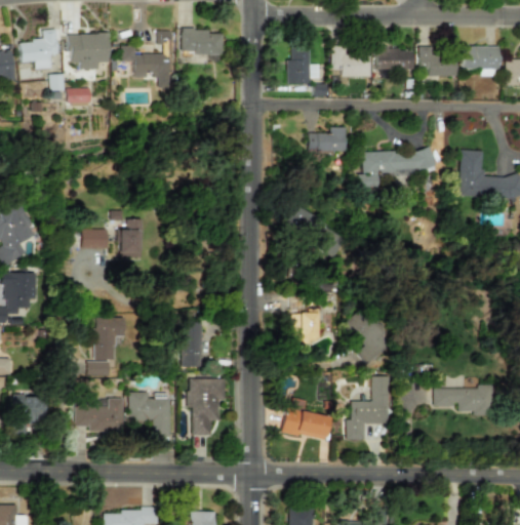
[(223,34),(208,33),(208,29),(183,28),(182,53),(223,53),(223,34)]
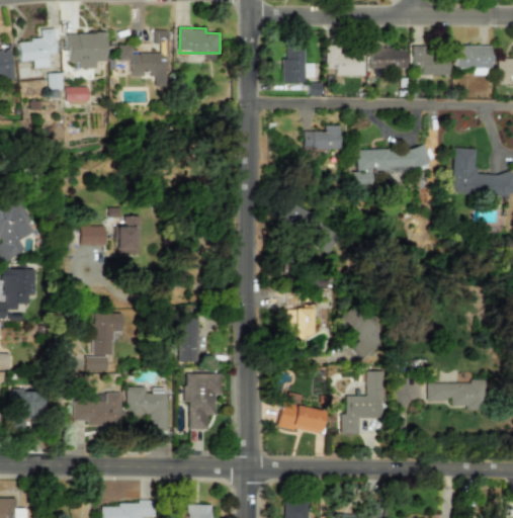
[(20,61),(34,61),(35,68),(51,68),(51,54),(58,53),(57,28),(43,29),(43,39),(20,40),(20,61)]
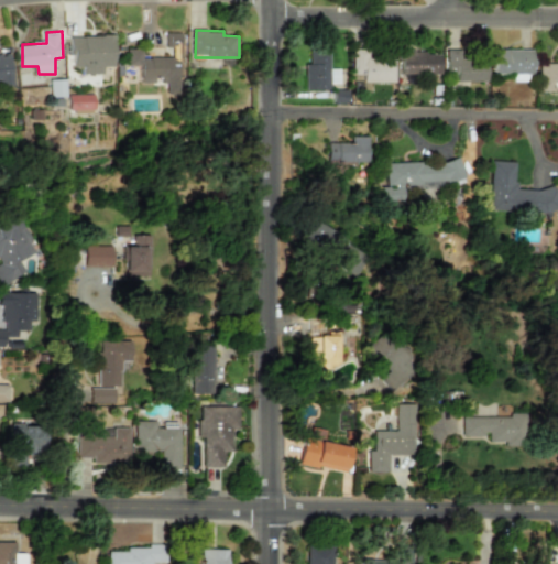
[(184,33),(170,33),(170,47),(178,47),(178,58),(145,57),(146,49),(132,49),(131,75),(145,75),(145,82),(171,82),(171,96),(183,96),(184,33)]
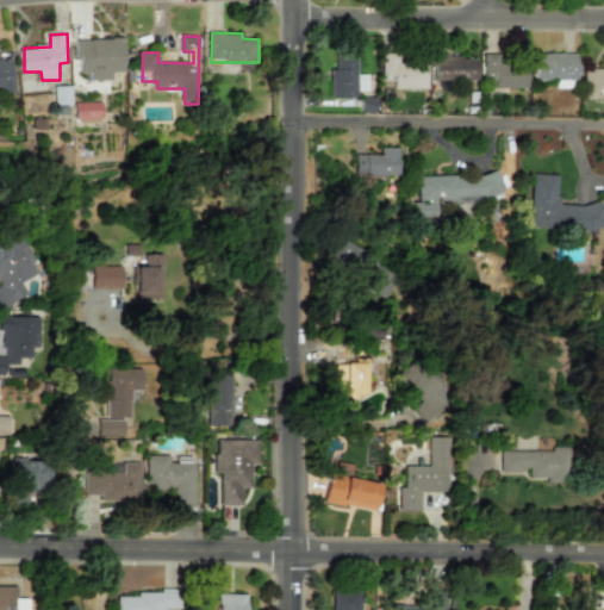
[(128,73),(126,38),(81,39),(81,73),(93,73),(94,80),(116,80),(116,73),(128,73)]
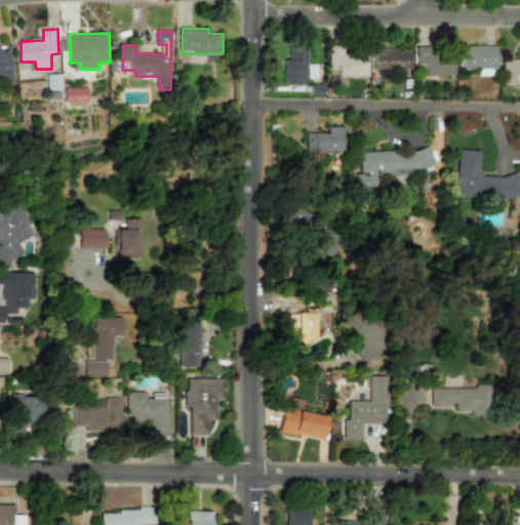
[(287,59),(288,84),(310,84),(310,46),(291,47),(292,59),(287,59)]
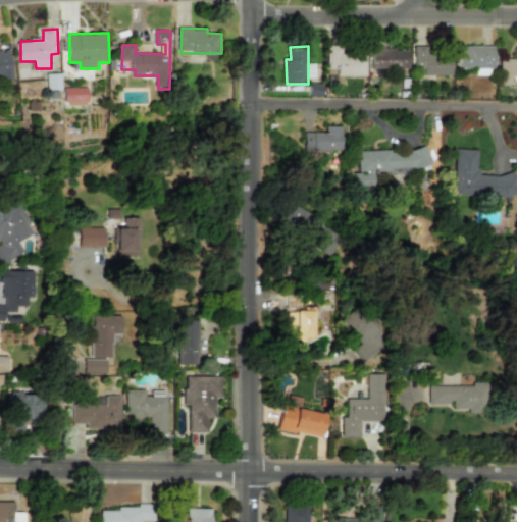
[(426,76),(454,75),(454,55),(435,55),(435,46),(417,46),(417,67),(426,67),(426,76)]
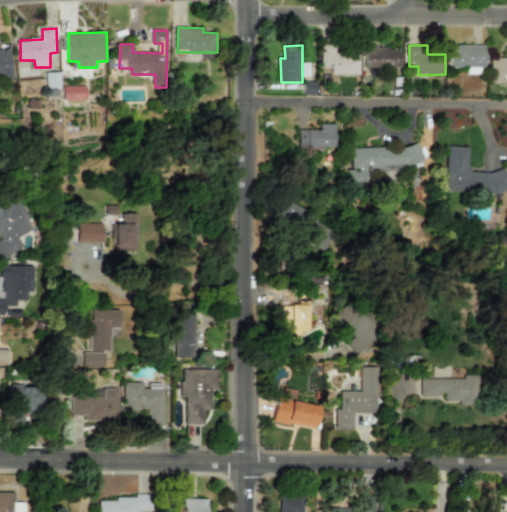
[(488,45),(452,45),(452,67),(470,67),(469,74),(487,74),(488,45)]
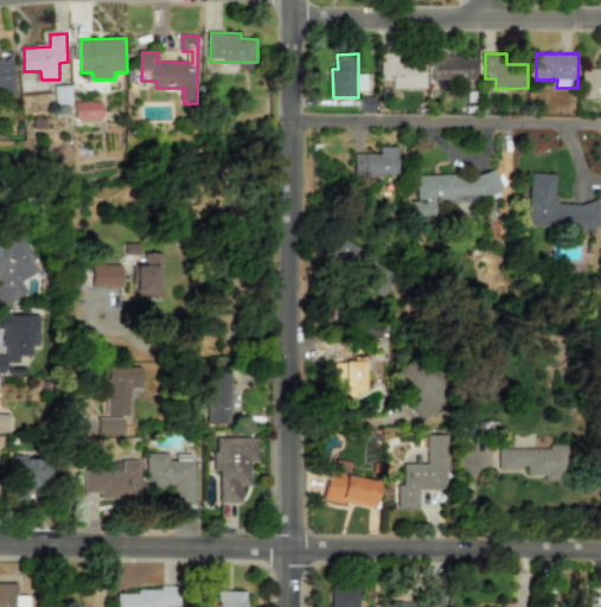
[(478,81),(478,56),(435,56),(435,82),(478,81)]
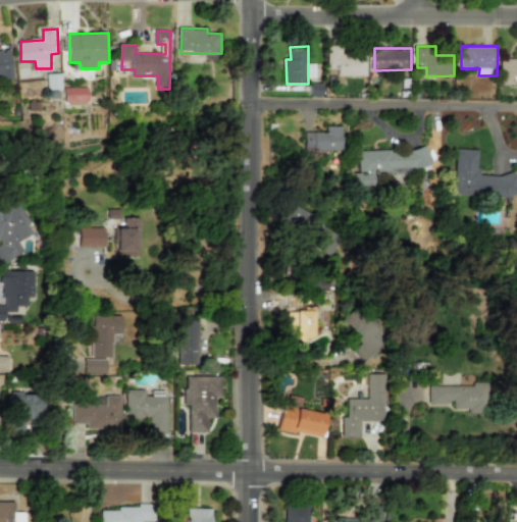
[(14,79),(13,50),(0,51),(0,74),(1,74),(1,80),(14,79)]
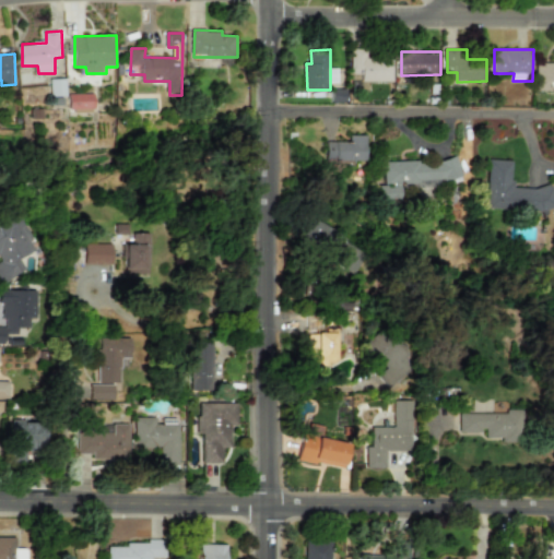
[(553,63),(540,63),(539,90),(553,91),(553,63)]
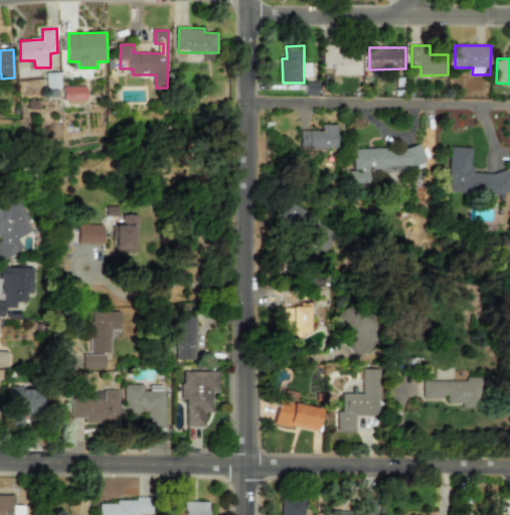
[(63,72),(50,72),(50,89),(63,89),(63,72)]
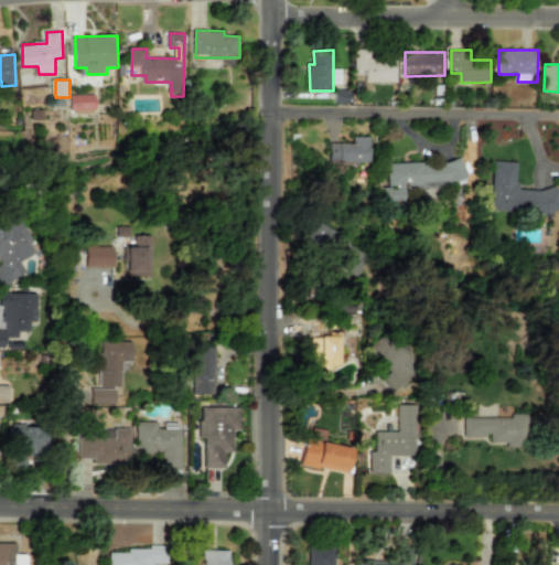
[(98,94),(72,95),(73,112),(98,110),(98,94)]
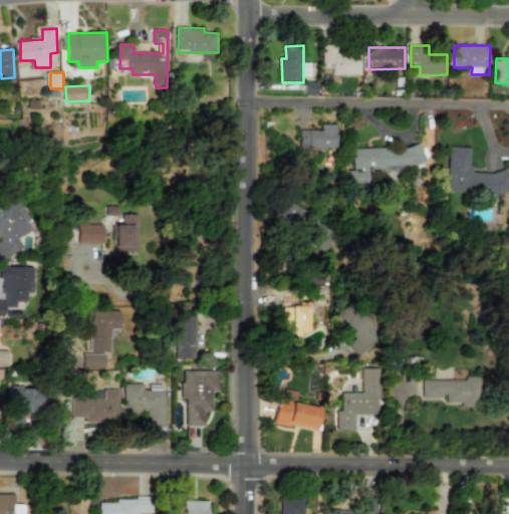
[(339,124),(324,124),(324,131),(302,131),(302,148),(339,149),(339,124)]
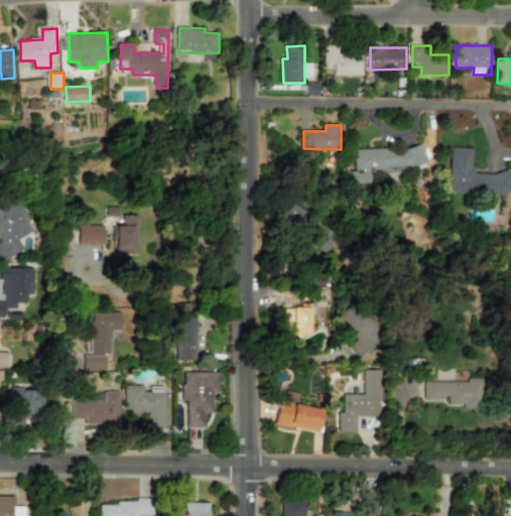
[(475,148),(453,147),(451,192),(510,195),(510,173),(474,172),(475,148)]
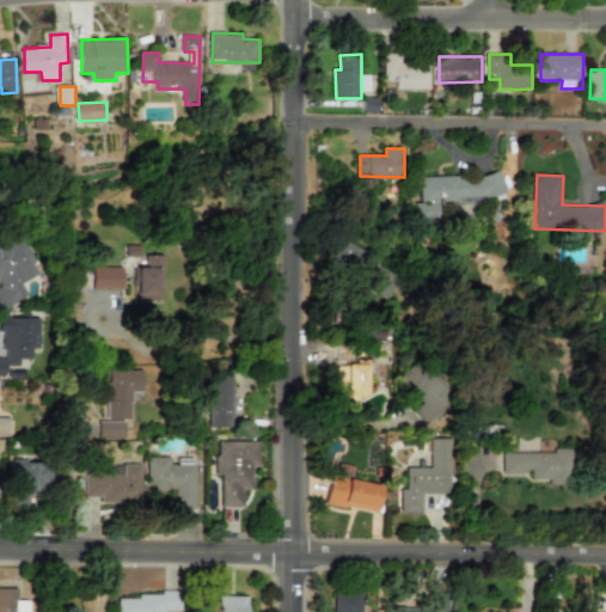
[(423,177),(423,203),(416,203),(417,226),(429,226),(429,222),(441,222),(441,200),(506,200),(506,176),(423,177)]
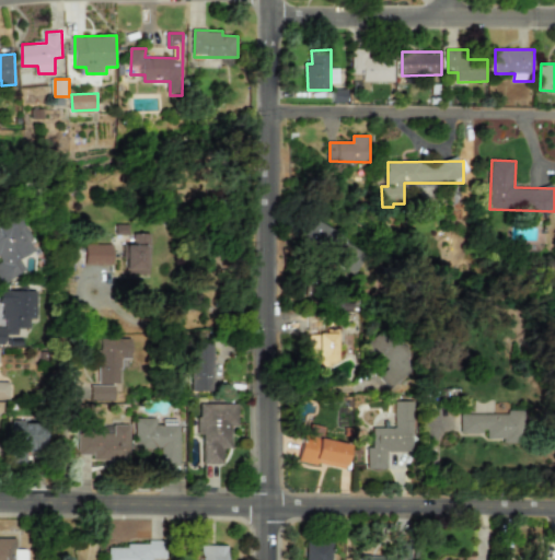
[(21,258),(37,248),(15,212),(0,221),(0,258),(2,263),(0,264),(0,277),(3,283),(27,270),(21,258)]
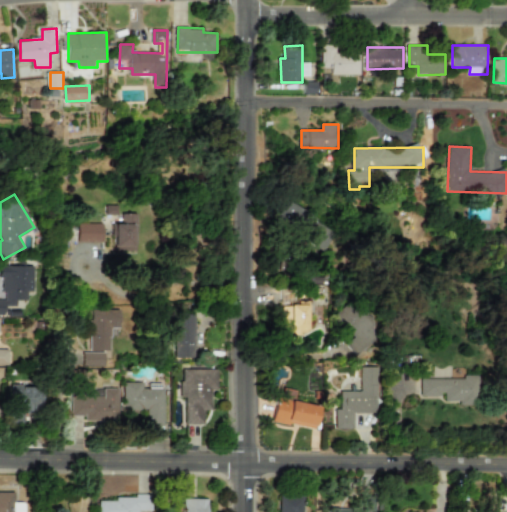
[(286,199),(274,216),(324,251),(336,233),(286,199)]
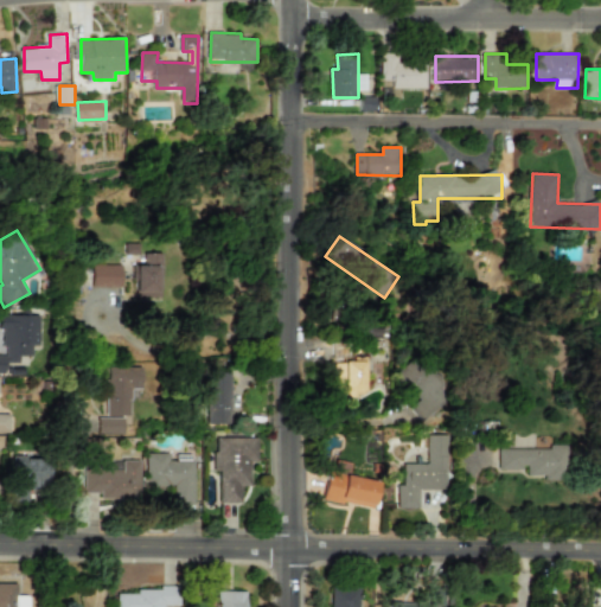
[(165,254),(147,254),(147,266),(138,266),(138,298),(164,298),(165,254)]
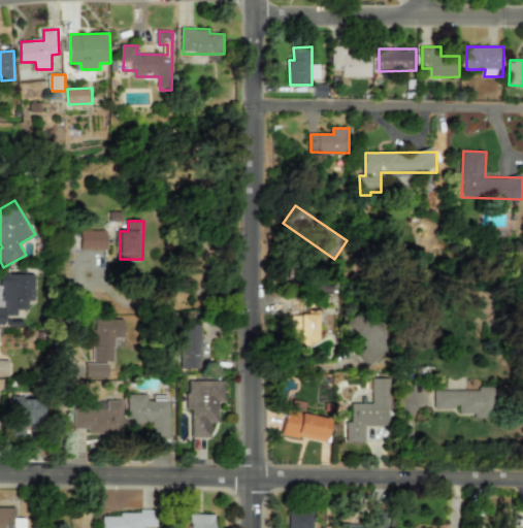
[(108,231),(83,230),(83,250),(108,250),(108,231)]
